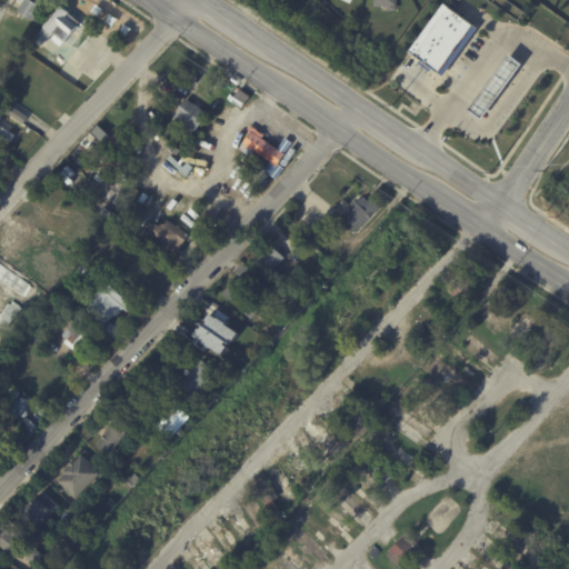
[(45,0),(48,1),(36,20),(18,9),(23,0),(45,0)]
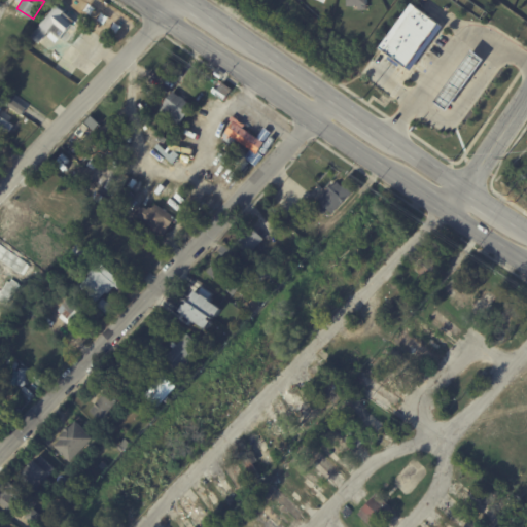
[(367,0),(369,9),(358,10),(358,6),(348,6),(347,0),(367,0)]
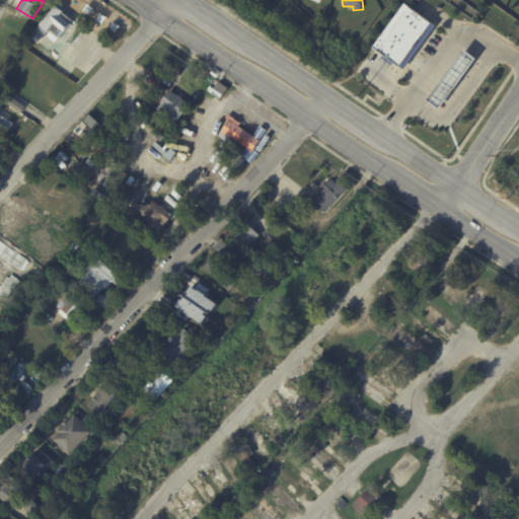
[(59,4),(66,9),(63,13),(72,21),(57,41),(47,32),(41,42),(31,35),(57,3),(59,4)]
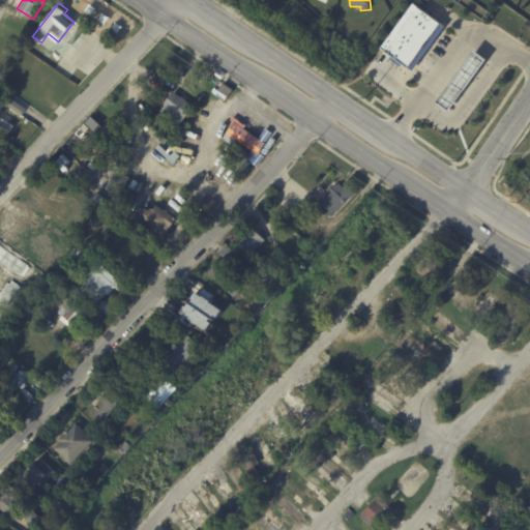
[(427,12),(446,27),(413,71),(404,64),(402,66),(391,59),(392,56),(387,52),(419,7),(427,12)]
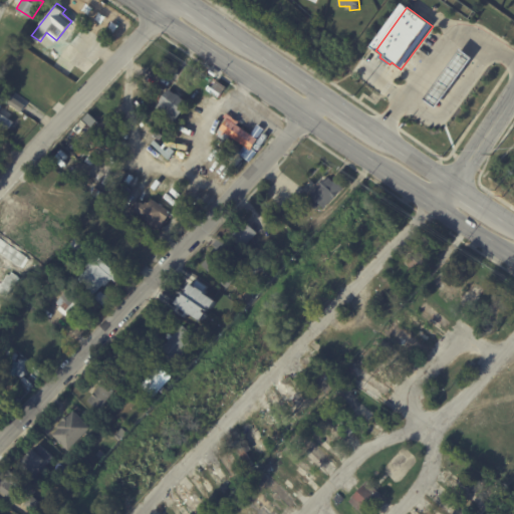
[(461,49),(472,57),(436,107),(425,99),(461,49)]
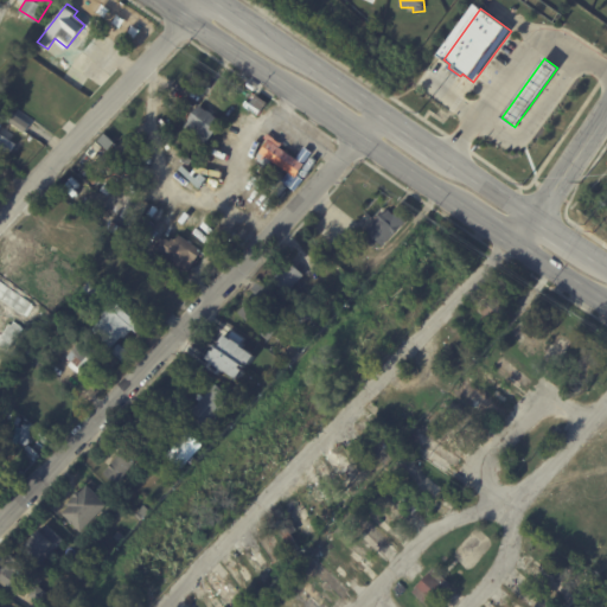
[(17,108),(14,113),(4,107),(7,102),(17,108)]
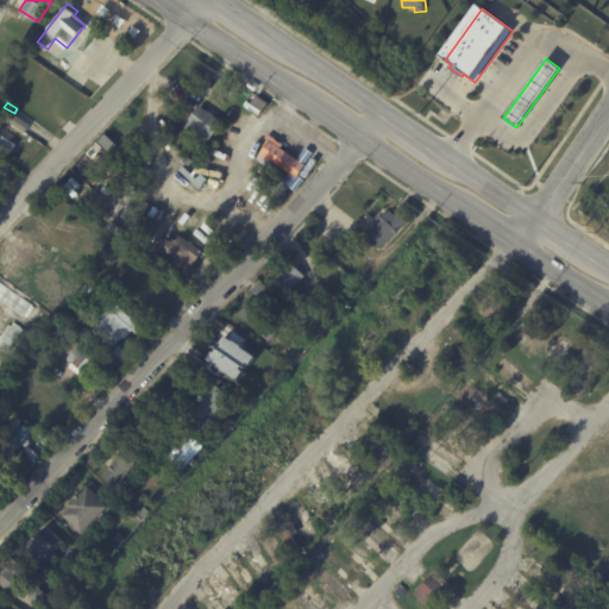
[(218,115),(223,119),(208,143),(186,127),(201,105),(218,115)]
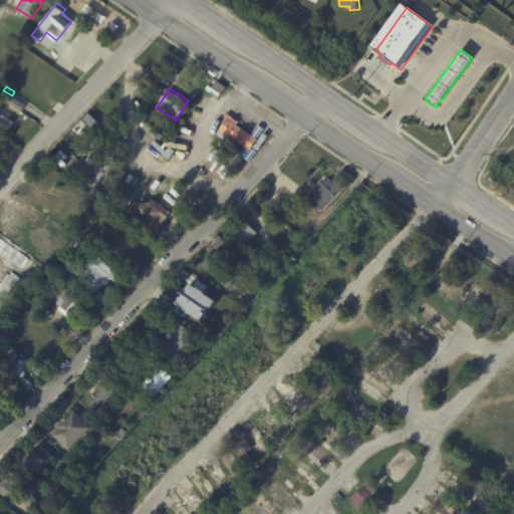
[(23,109),(22,111),(8,102),(12,95),(26,104),(23,109)]
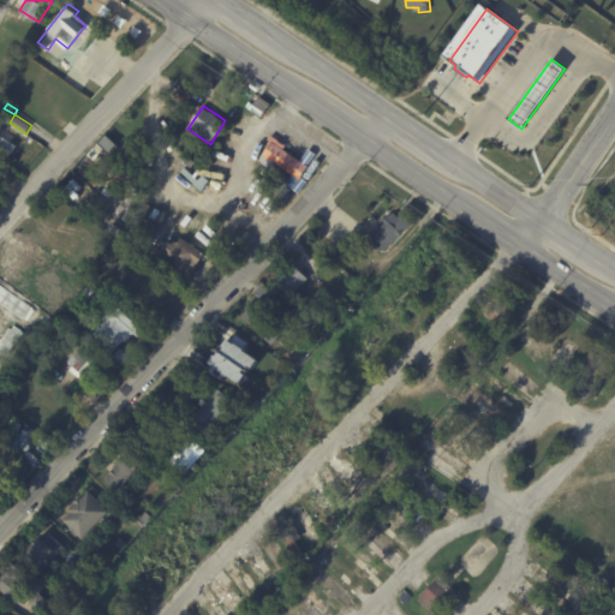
[(6,130),(15,136),(11,141),(18,145),(12,154),(0,145),(0,127),(1,129),(3,127),(6,130)]
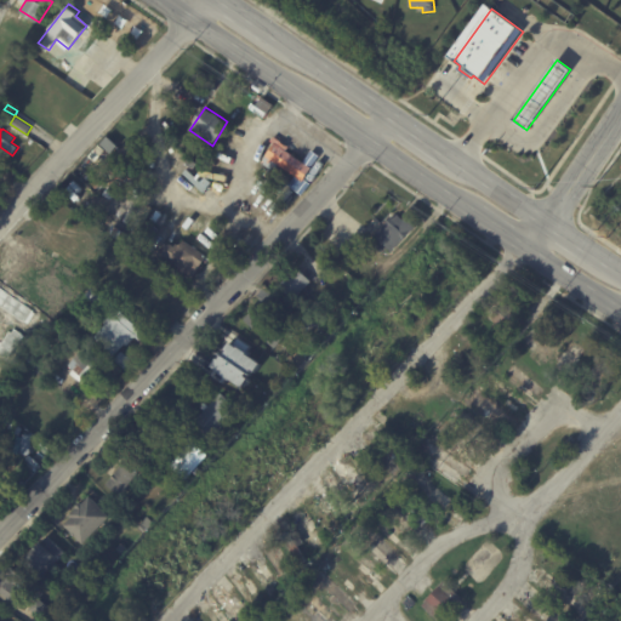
[(311,166),(313,169),(303,182),(280,166),(277,171),(263,163),(277,143),(273,141),(277,136),(292,147),(289,151),(311,166)]
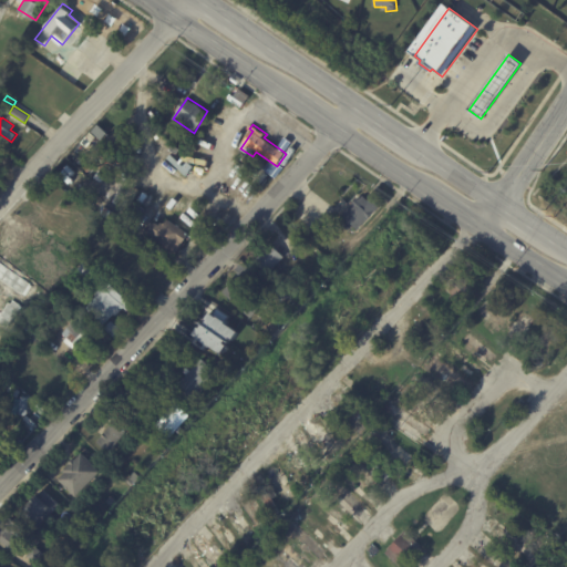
[(367,198),(369,199),(372,196),(380,204),(358,228),(352,224),(348,228),(342,224),(348,218),(342,214),(362,193),(367,198)]
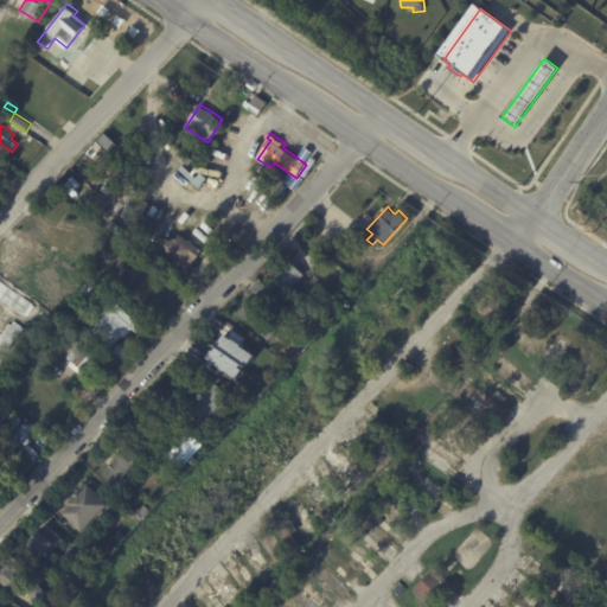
[(145,216),(154,224),(145,235),(136,228),(140,224),(135,221),(139,217),(142,219),(145,216)]
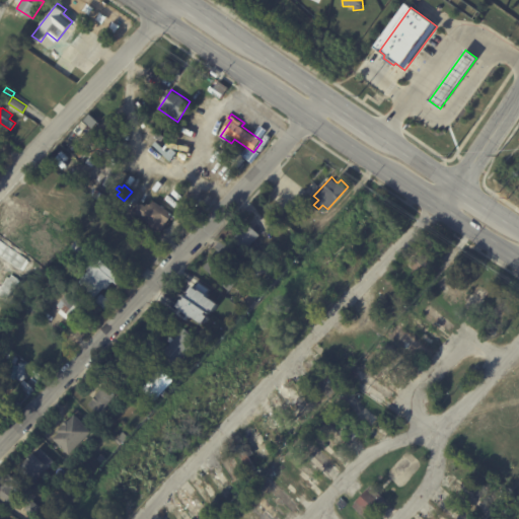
[(106,195),(101,202),(90,194),(95,187),(106,195)]
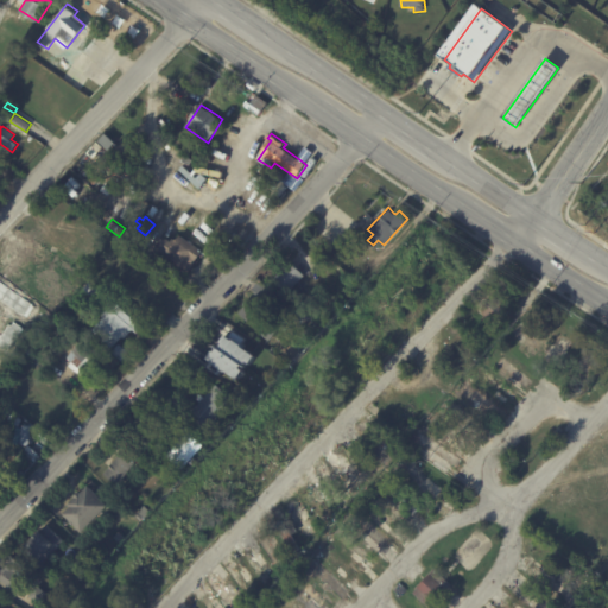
[(190,270),(188,272),(158,251),(166,239),(171,242),(173,239),(176,241),(179,235),(203,252),(190,270)]
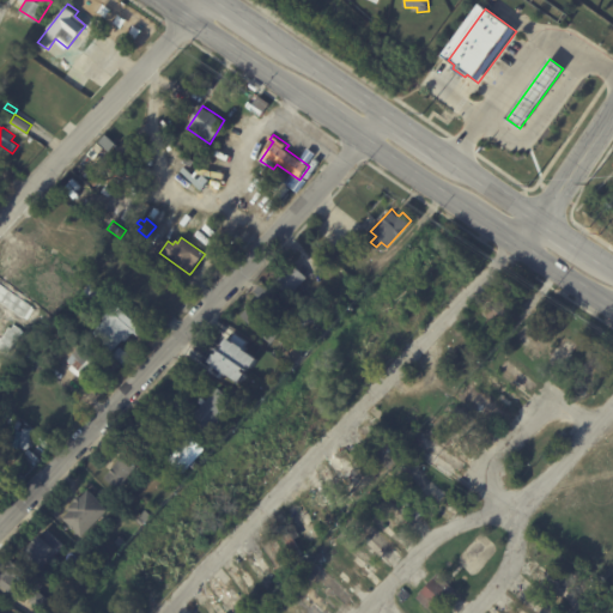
[(305,259),(317,269),(323,263),(310,253),(305,259)]
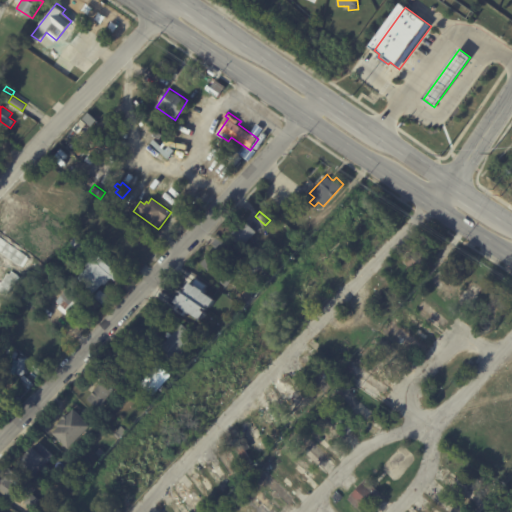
[(245,220),(256,231),(242,246),(230,234),(244,219),(245,220)]
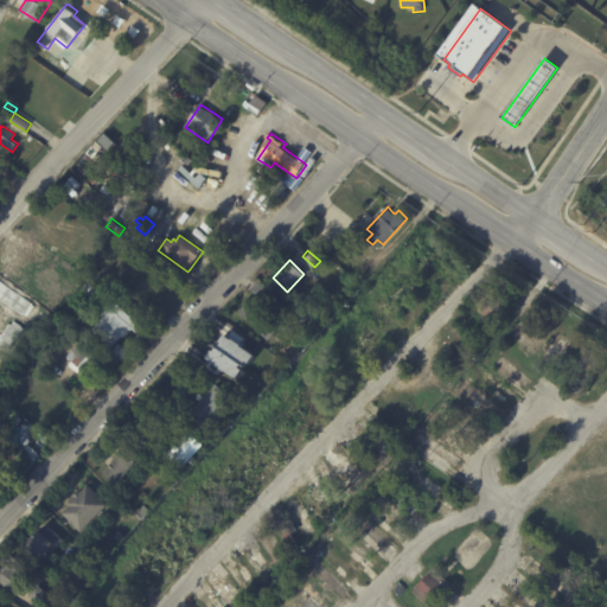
[(331,292),(340,301),(334,308),(324,299),(331,292)]
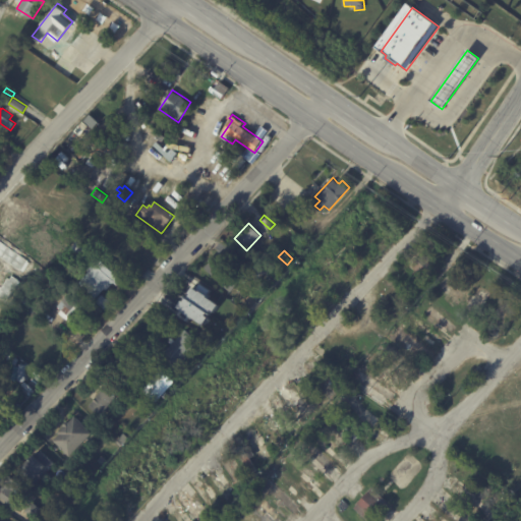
[(117,276),(121,280),(116,285),(113,281),(106,289),(105,288),(95,298),(78,281),(88,272),(85,269),(91,264),(87,259),(94,252),(117,276)]
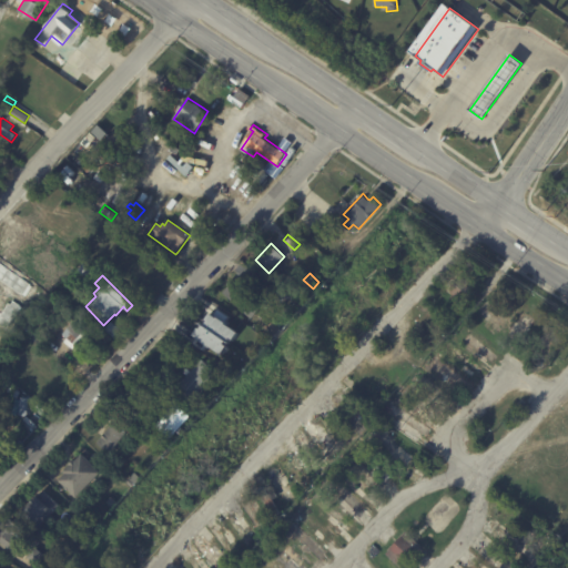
[(272,298),(280,288),(288,295),(282,305),(272,298)]
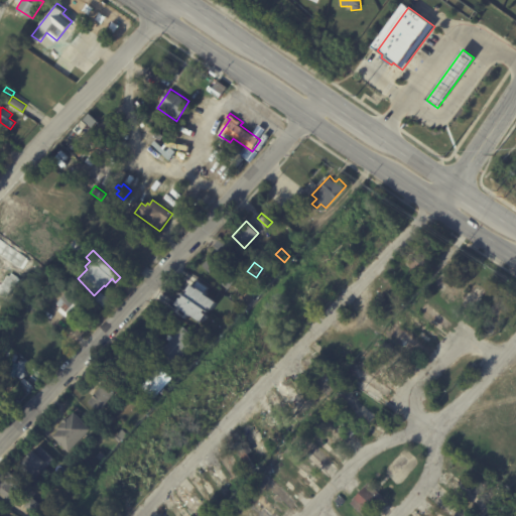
[(177,305),(203,321),(216,301),(204,293),(208,287),(195,279),(177,305)]
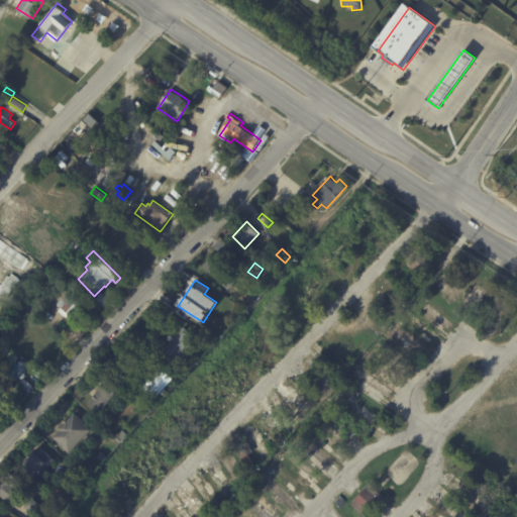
[(77,320),(72,316),(69,319),(59,310),(61,307),(57,303),(67,290),(88,308),(77,320)]
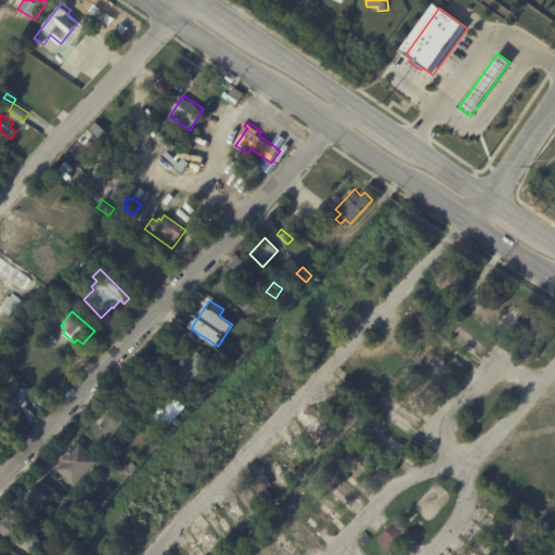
[(110,313),(118,322),(113,330),(103,320),(108,313),(110,313)]
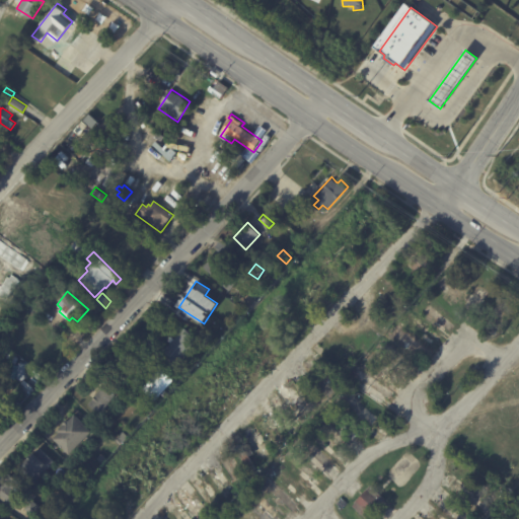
[(242,301),(249,293),(256,300),(249,307),(250,307),(246,311),(240,306),(244,302),(242,301)]
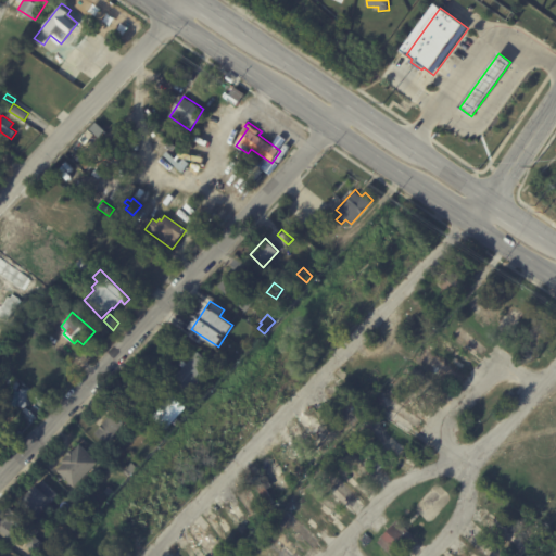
[(471,350),(468,352),(460,345),(464,340),(455,332),(460,326),(488,348),(481,354),(472,348),(471,350)]
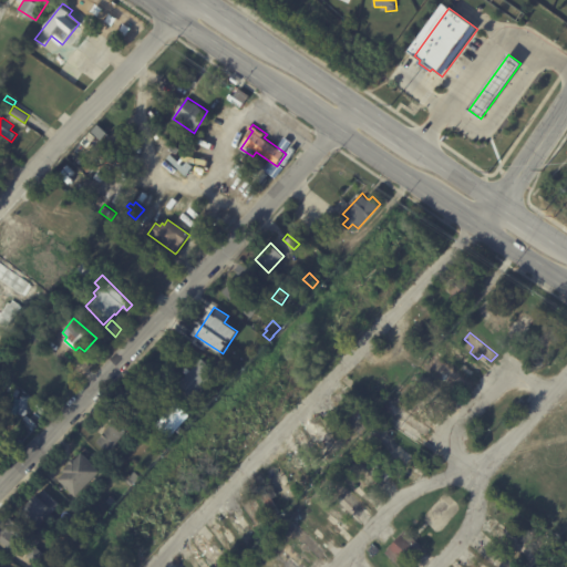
[(196,398),(215,370),(198,359),(179,387),(196,398)]
